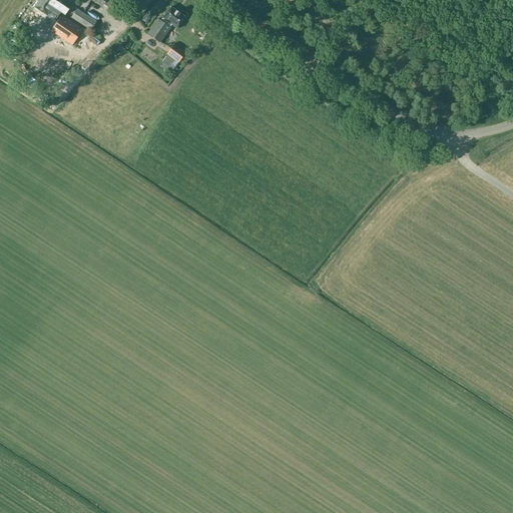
[(52,29),(56,22),(54,21),(60,12),(64,15),(70,6),(61,0),(38,0),(34,7),(47,16),(42,22),(52,29)]
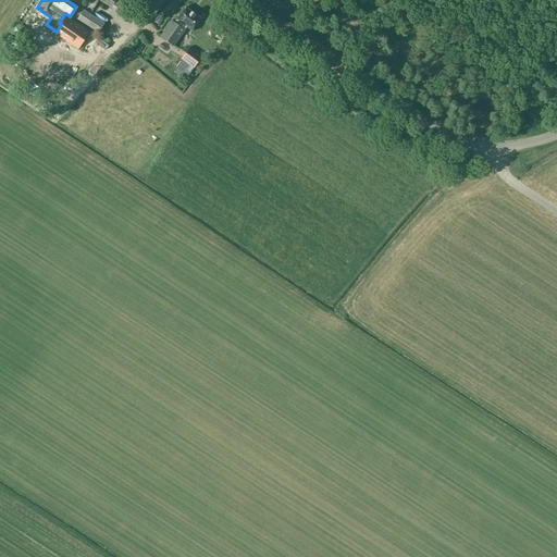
[(184,29),(186,27),(193,32),(201,19),(185,8),(174,23),(172,21),(160,37),(173,46),(185,29),(184,29)]
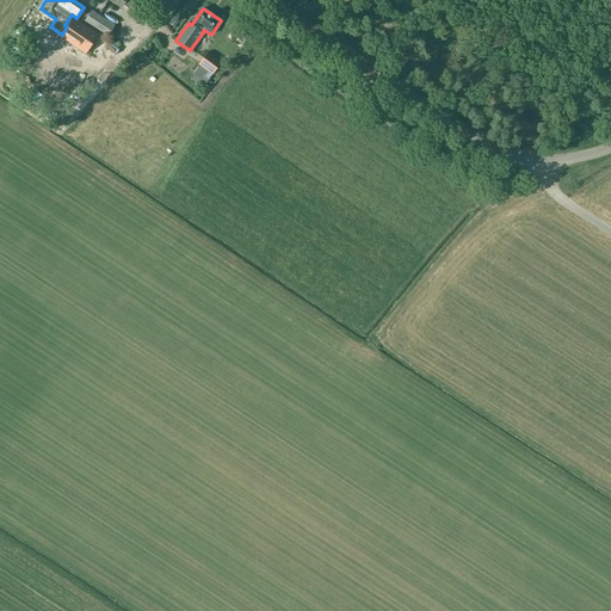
[(91,11),(85,22),(107,36),(115,25),(91,11)]
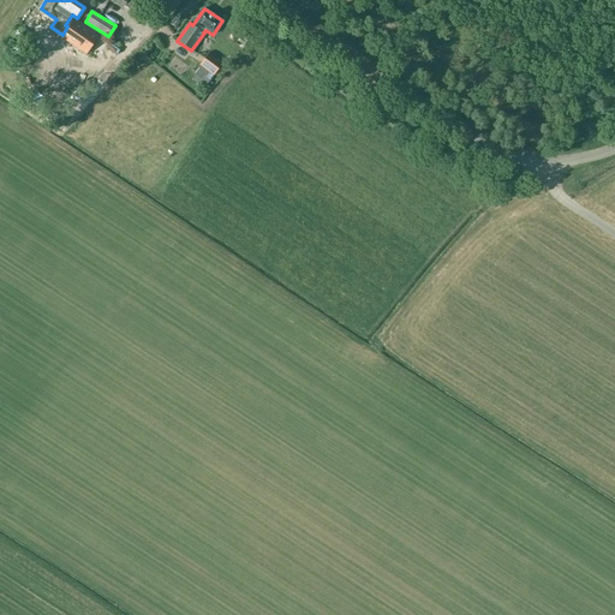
[(99,36),(73,18),(67,27),(63,35),(61,37),(87,54),(99,36)]
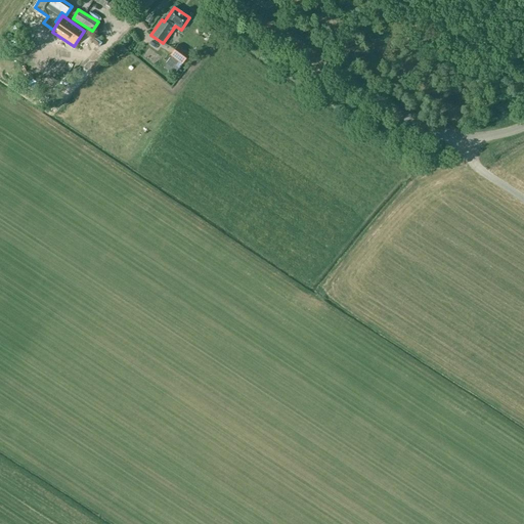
[(201,29),(209,34),(213,28),(205,23),(203,25),(201,29)]
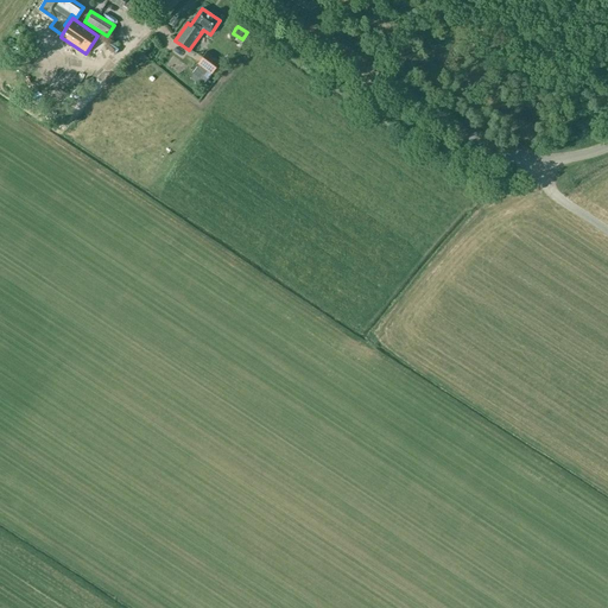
[(207,52),(197,64),(192,71),(206,81),(211,74),(220,62),(207,52)]
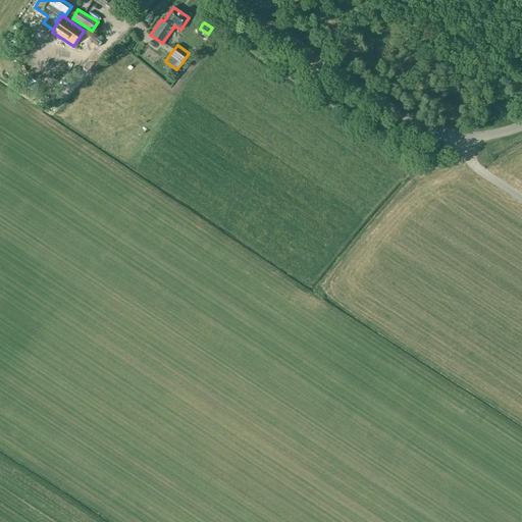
[(73,54),(63,68),(72,74),(82,60),(73,54)]
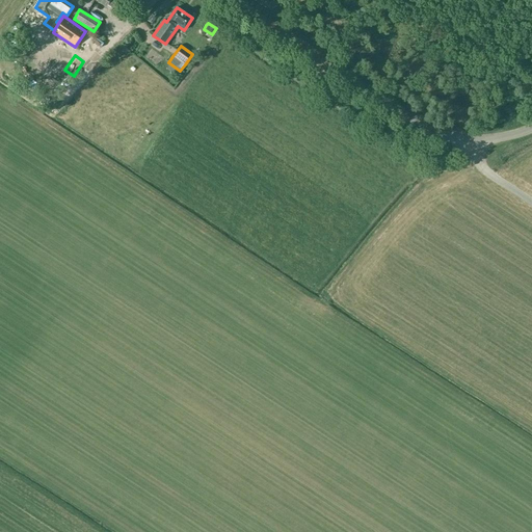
All buildings are outlined.
